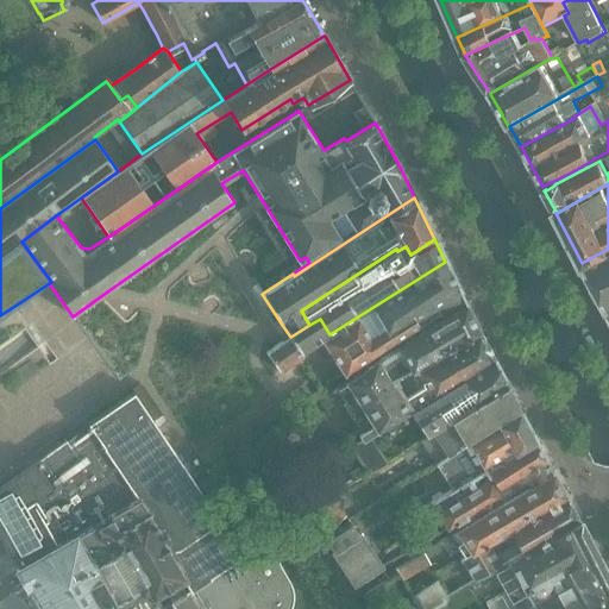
[(607,311),(608,312),(608,311),(608,249),(582,263),(583,267),(584,267),(607,311)]
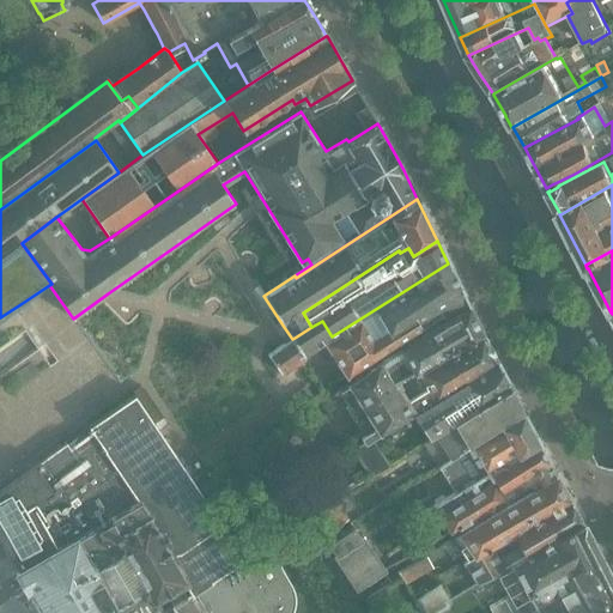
[(311,327),(295,338),(304,354),(325,343),(346,376),(441,314),(443,320),(468,305),(466,302),(465,299),(448,263),(332,337),(322,321),(311,327)]
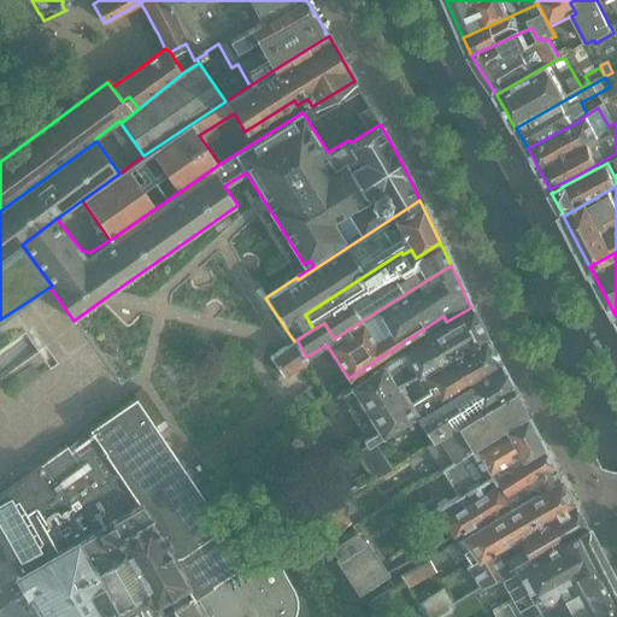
[(441,324),(401,350),(407,362),(417,378),(421,376),(485,336),(471,307),(446,322),(441,324)]
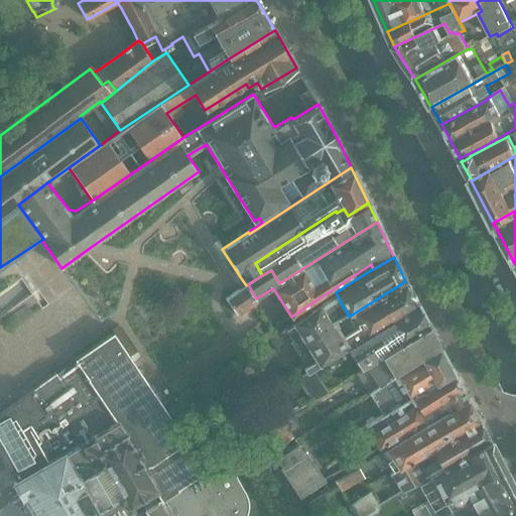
[(352,314),(359,327),(344,337),(345,340),(349,347),(417,304),(405,281),(352,314)]
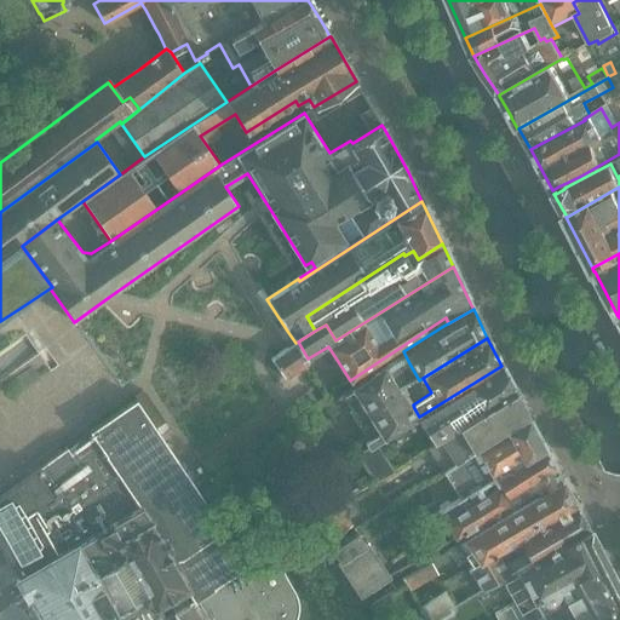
[(285,343),(267,354),(282,375),(282,377),(285,380),(309,363),(308,359),(298,342),(296,343),(288,348),(285,343)]
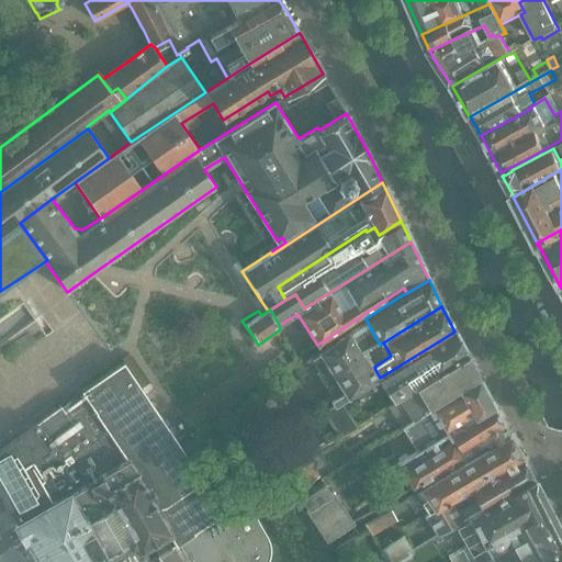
[(348,330),(313,356),(336,394),(330,397),(333,402),(323,408),(340,436),(356,426),(341,402),(379,379),(380,378),(375,370),(374,367),(364,351),(361,353),(353,340),(362,335),(363,334),(371,329),(366,318),(348,330)]
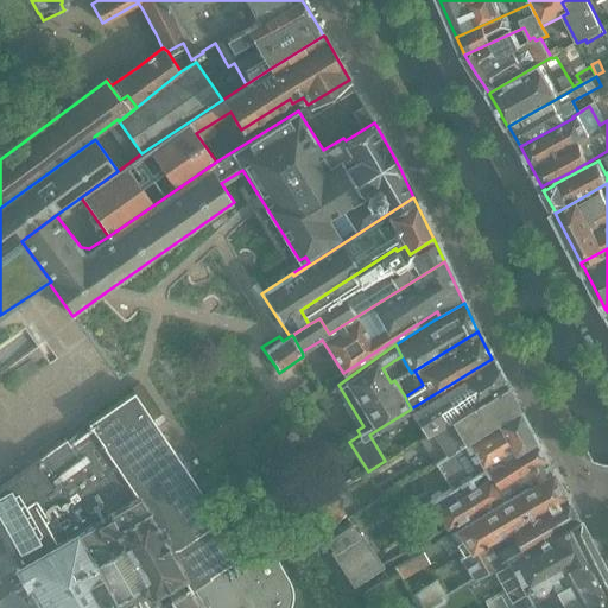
[(411,409),(410,410),(425,435),(506,385),(492,359),(411,409)]
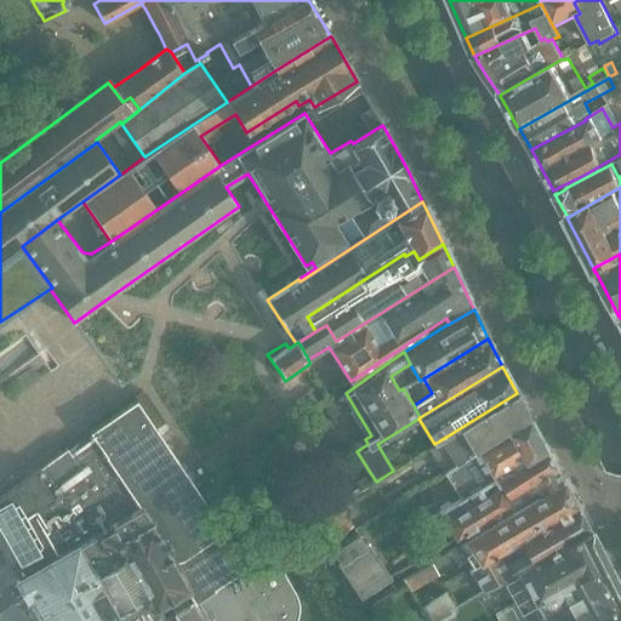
[(434,444),(428,449),(443,473),(477,451),(529,419),(528,416),(517,393),(434,444)]
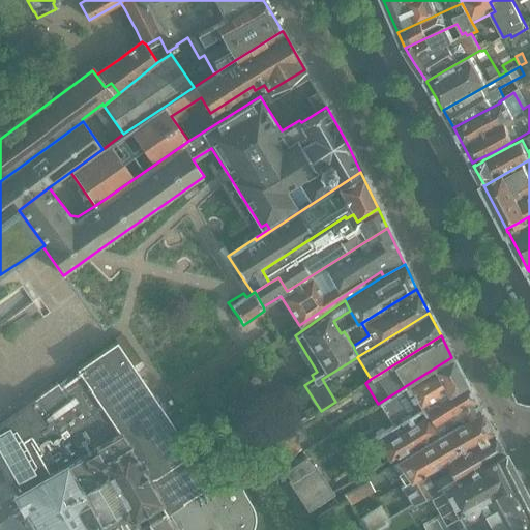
[(0,423),(0,457),(19,489),(18,490),(19,491),(123,434),(134,449),(129,451),(134,459),(137,457),(149,480),(158,479),(194,455),(147,388),(116,342),(77,369),(79,374),(60,387),(57,383),(0,423)]
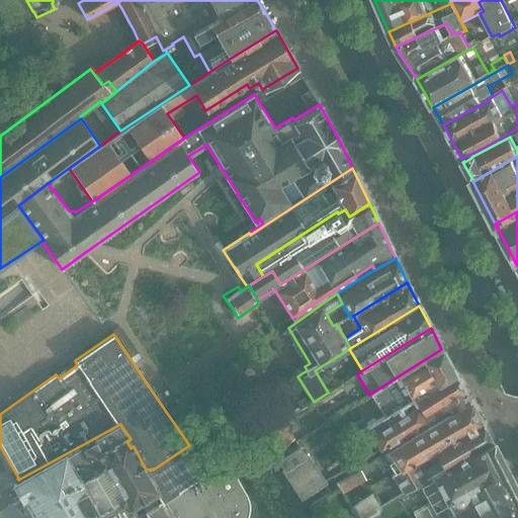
[(398,376),(369,395),(383,417),(412,400),(454,374),(451,368),(450,367),(441,349),(398,376)]
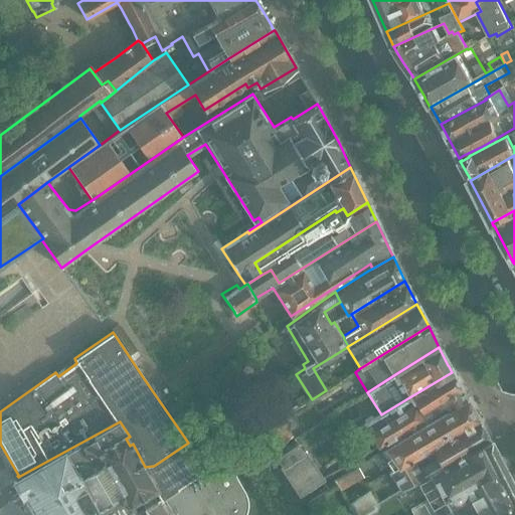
[(381,414),(364,424),(377,448),(424,420),(423,419),(442,408),(445,407),(447,411),(466,399),(465,395),(461,389),(459,384),(458,383),(455,378),(455,377),(452,372),(409,397),(381,414)]
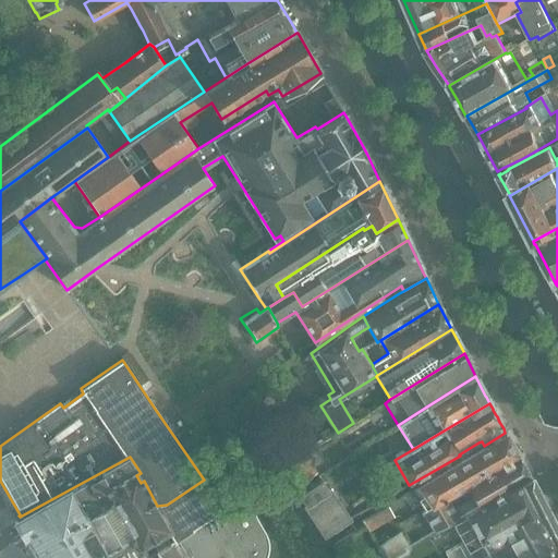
[(415,486),(412,488),(426,510),(518,456),(505,433),(484,446),(457,461),(415,486)]
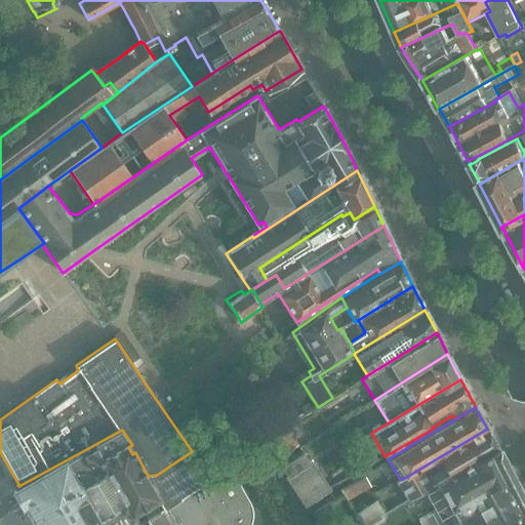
[(286,427),(271,437),(283,454),(298,445),(286,427)]
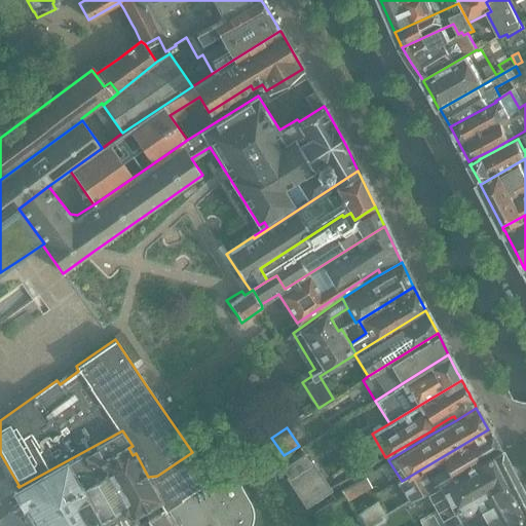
[(402,481),(398,483),(411,501),(425,493),(426,492),(498,449),(488,429),(402,481)]
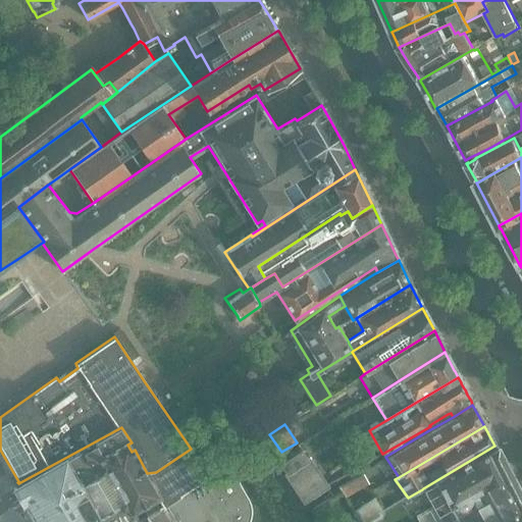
[(127,445),(132,442),(121,427),(18,483),(15,485),(13,486),(21,502),(24,501),(37,521),(124,521),(134,517),(132,514),(134,512),(133,510),(156,496),(163,506),(179,496),(180,494),(209,476),(191,449),(156,472),(147,473),(135,450),(132,452),(127,445)]
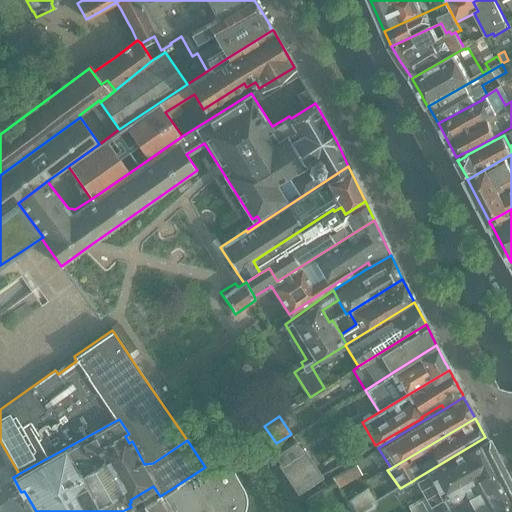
[(276,443),(271,447),(298,488),(318,474),(291,434),(276,443)]
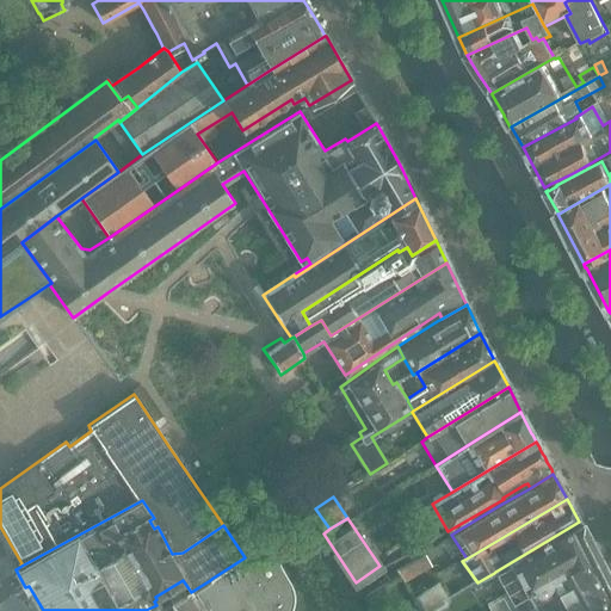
[(487,606),(489,610),(580,610),(610,594),(610,584),(579,522),(495,572),(494,573),(506,596),(487,606)]
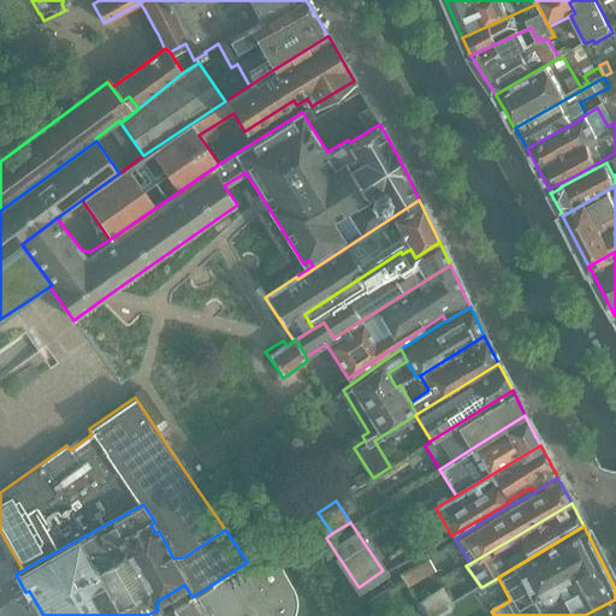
[(294,615),(296,592),(274,556),(268,560),(264,551),(260,552),(260,554),(247,562),(213,584),(212,585),(193,597),(190,599),(190,598),(176,606),(177,608),(178,610),(181,615),(294,615)]
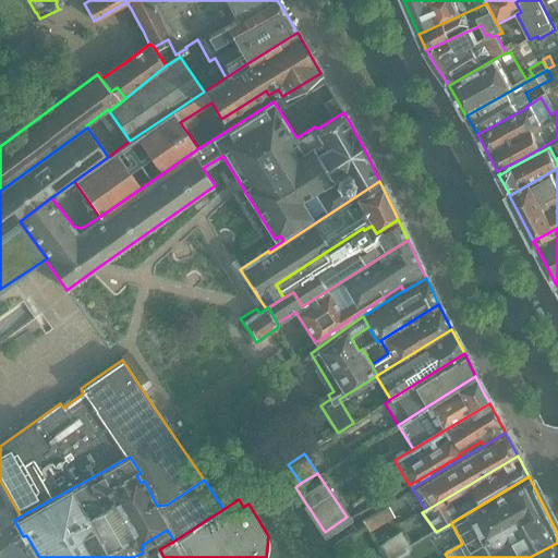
[(395,518),(387,506),(363,521),(365,525),(368,532),(395,518)]
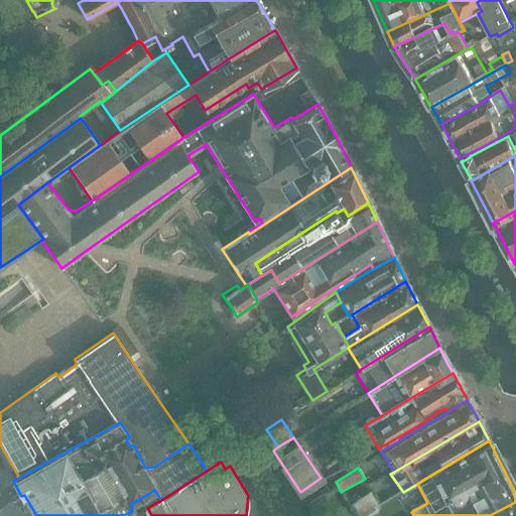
[(379,507),(379,505),(370,492),(353,504),(360,515),(371,515),(377,513),(379,507)]
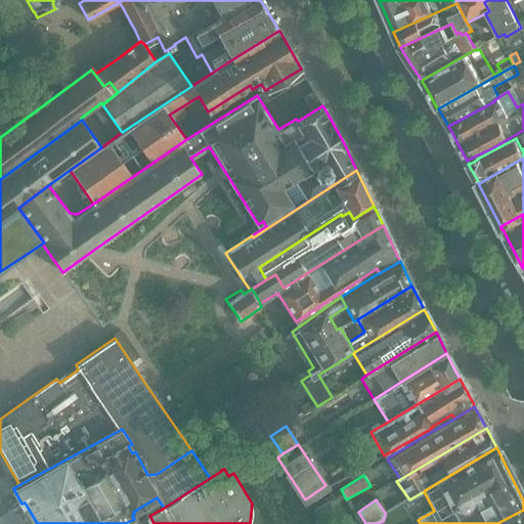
[(523,523),(523,510),(497,523),(523,523)]
